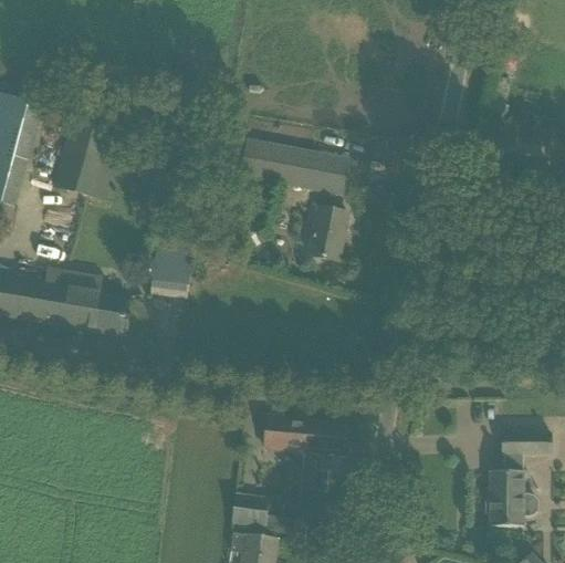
[(0,204),(14,208),(43,104),(0,92),(0,204)]
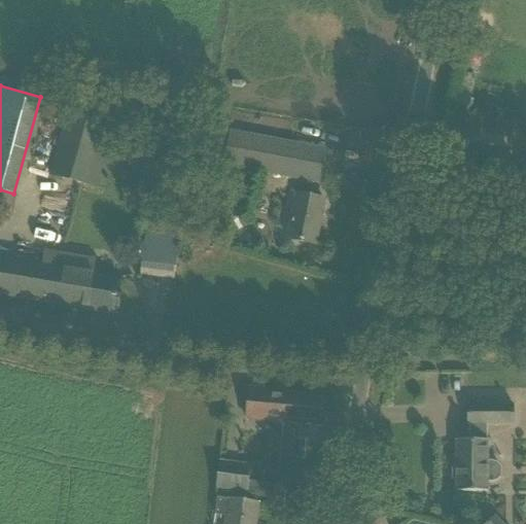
[(49,173),(100,187),(116,126),(66,112),(49,173)]
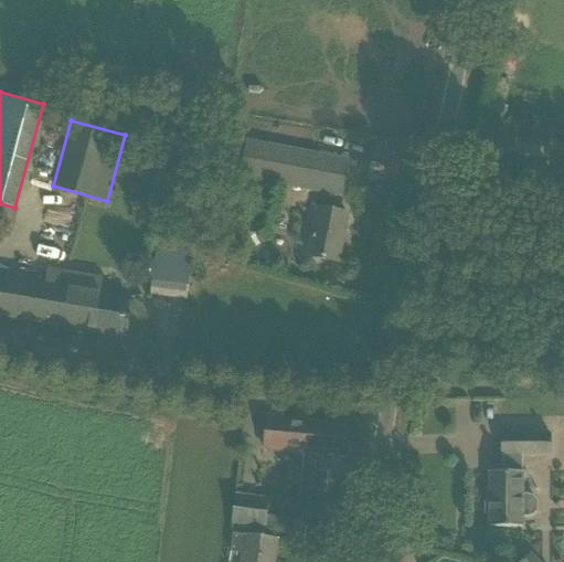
[(179,124),(174,139),(193,145),(198,128),(179,124)]
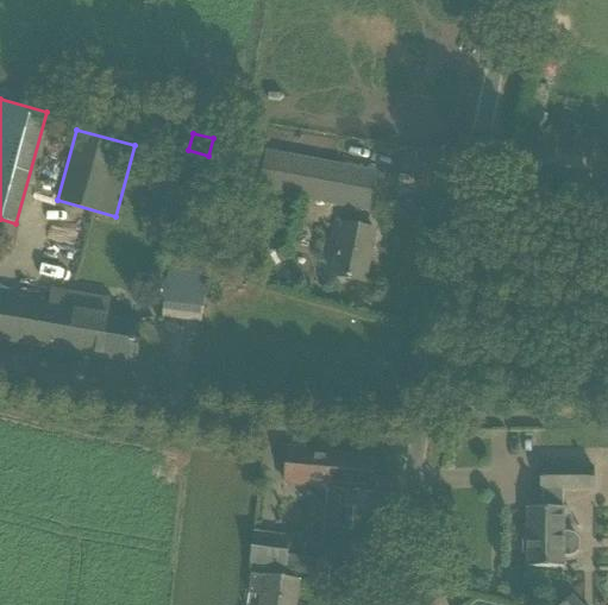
[(333,275),(363,279),(374,228),(355,225),(358,207),(368,208),(375,171),(265,150),(258,187),(346,205),(333,275)]
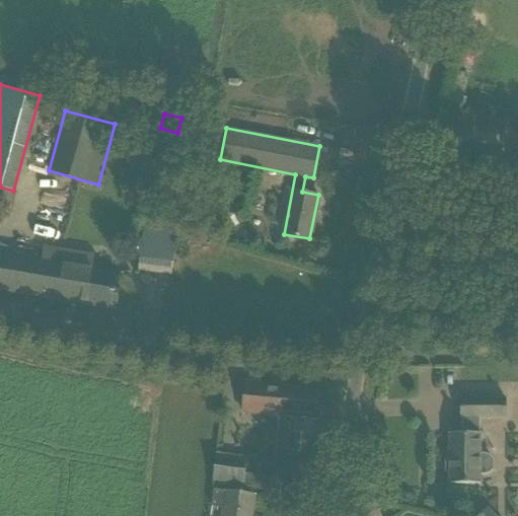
[(137,269),(171,272),(175,220),(142,217),(137,269)]
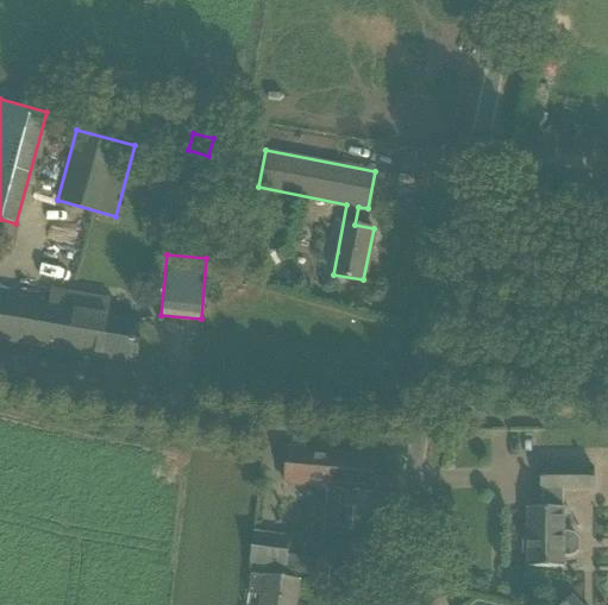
[(286,270),(283,281),(299,284),(301,272),(286,270)]
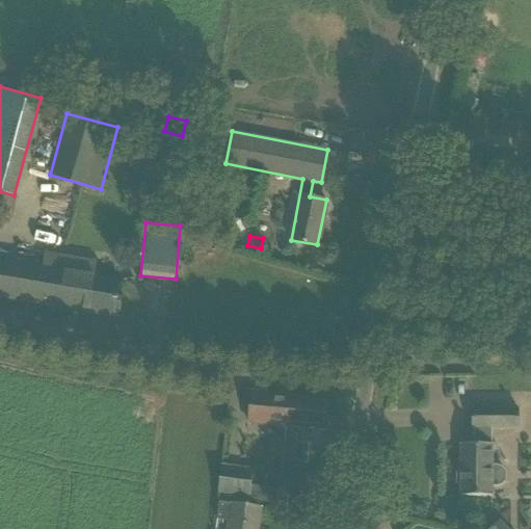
[(0,295),(113,315),(120,279),(94,274),(41,265),(0,258),(0,295)]
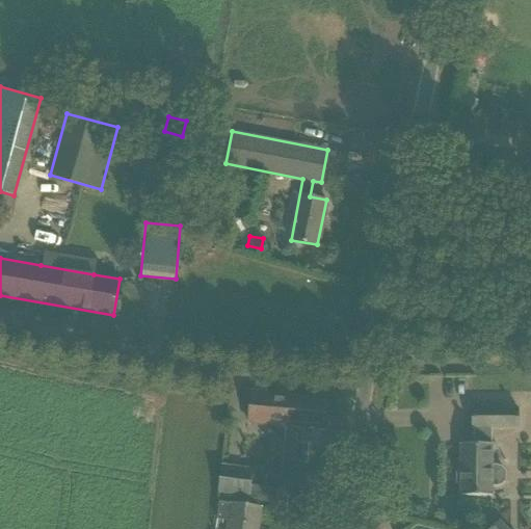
[(248,420),(285,424),(287,408),(306,411),(307,396),(251,391),(248,420)]
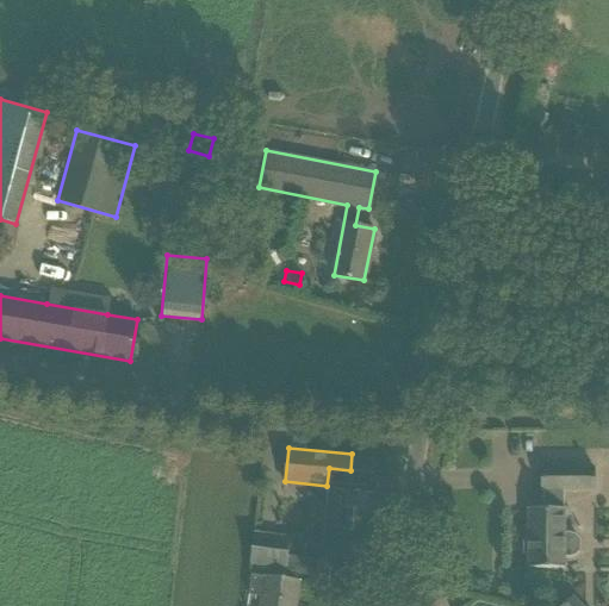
[(322,526),(336,528),(340,495),(335,495),(335,486),(352,488),(376,489),(378,456),(352,454),(350,470),(329,468),(327,486),(322,526)]
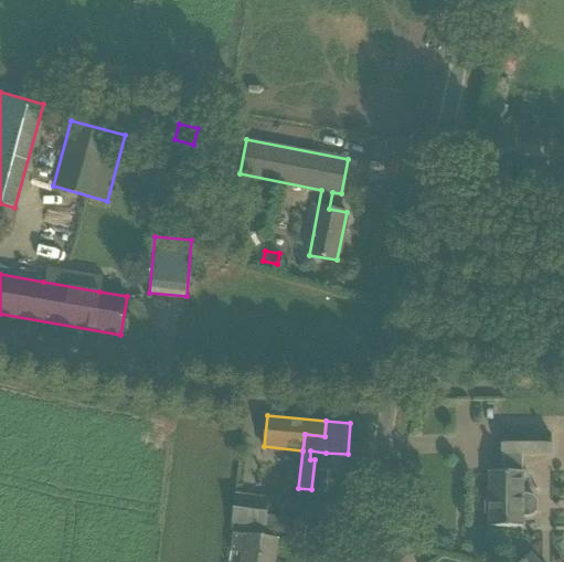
[(489,526),(522,526),(522,515),(528,515),(533,512),(536,508),(536,498),(532,494),(528,491),(522,491),(522,454),(550,454),(550,433),(501,433),(501,453),(502,453),(502,470),(489,470),(489,526)]
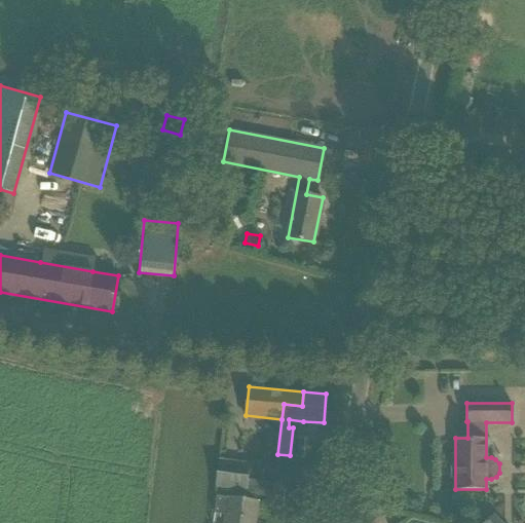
[(272,494),(272,495),(304,500),(307,477),(289,474),(288,474),(290,455),(277,454),(276,472),(274,481),(272,494)]
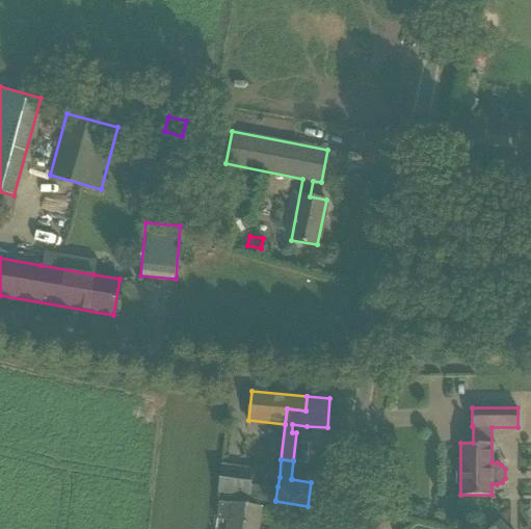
[(220,463),(217,492),(238,494),(237,495),(248,497),(248,496),(275,500),(277,486),(250,483),(251,467),(220,463)]
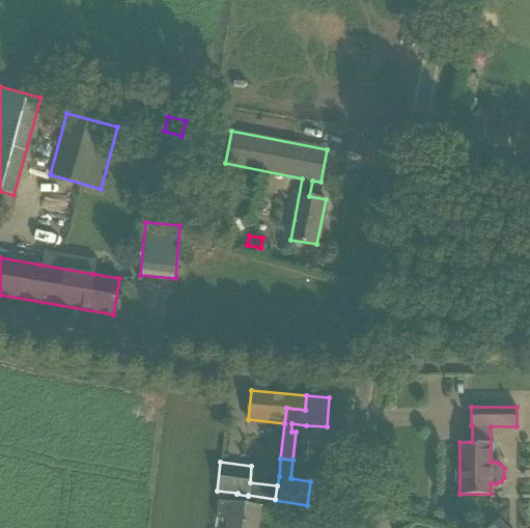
[(226,527),(255,527),(259,506),(218,500),(216,518),(228,519),(226,527)]
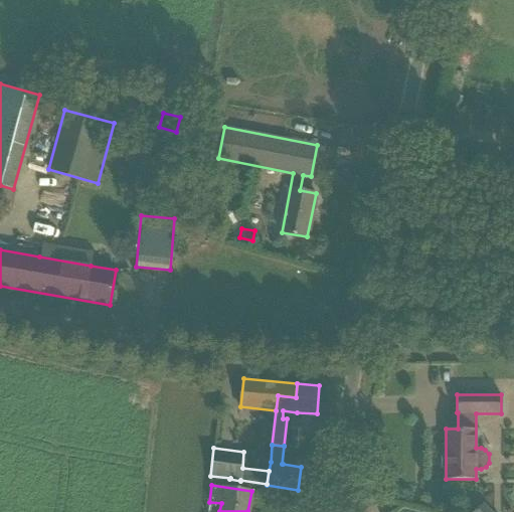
[(493,511),(483,501),(471,511),(493,511)]
